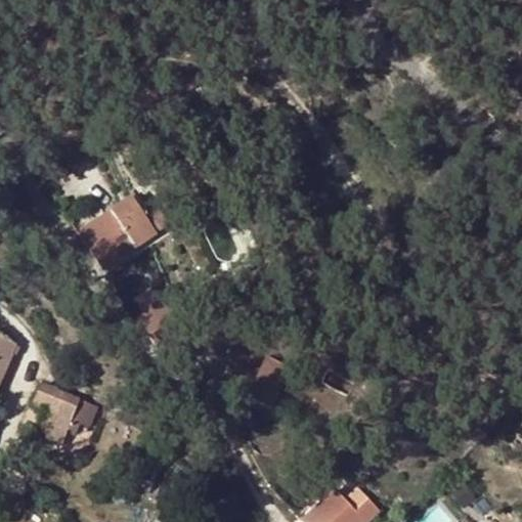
[(106,270),(159,231),(147,215),(133,196),(79,235),(106,270)]
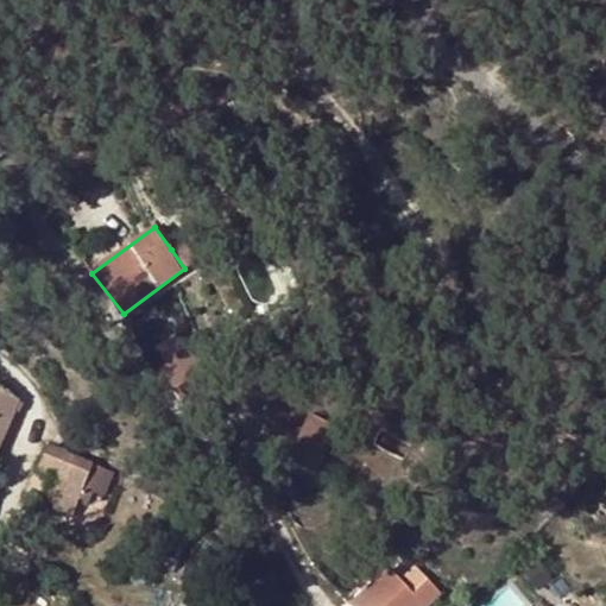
[(171,250),(184,269),(191,264),(197,253),(190,245),(181,242),(171,250)]
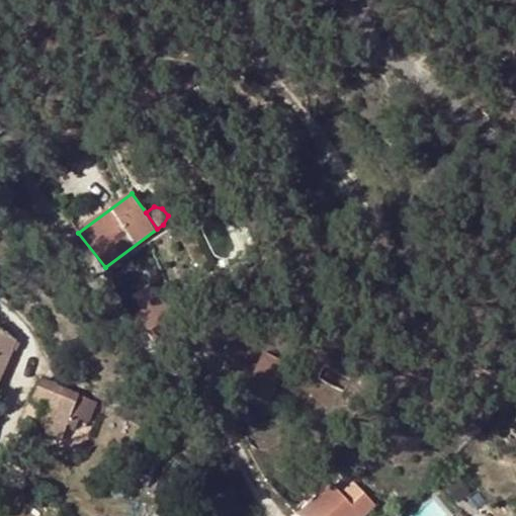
[(136,294),(146,309),(162,296),(153,283),(136,294)]
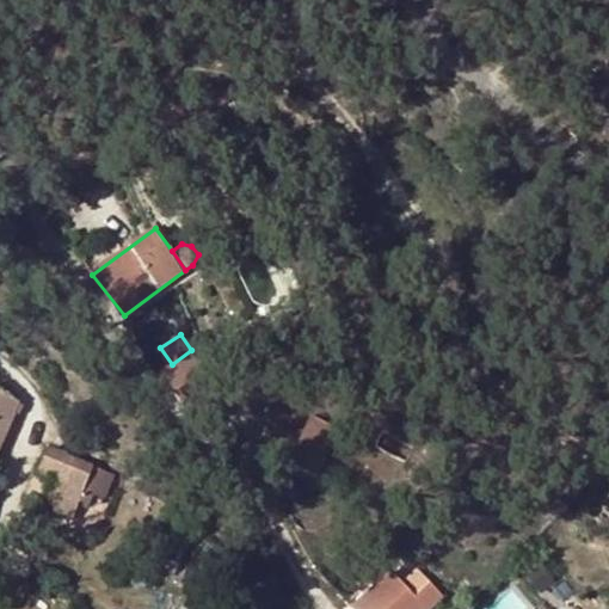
[(172,364),(162,370),(177,391),(179,389),(188,401),(215,382),(191,350),(172,364)]
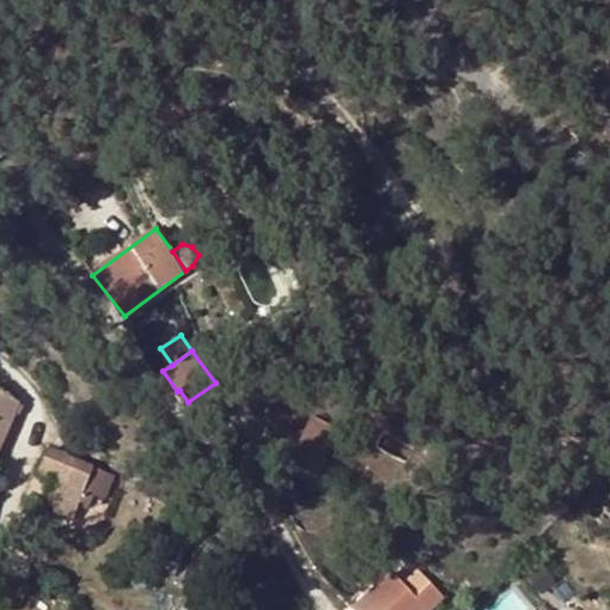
[(0,443),(16,414),(13,413),(18,402),(0,391),(0,443)]
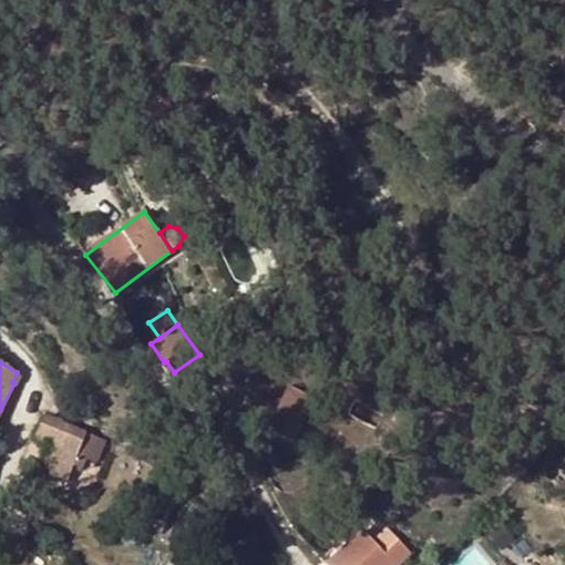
[(289,432),(306,398),(284,388),(268,422),(289,432)]
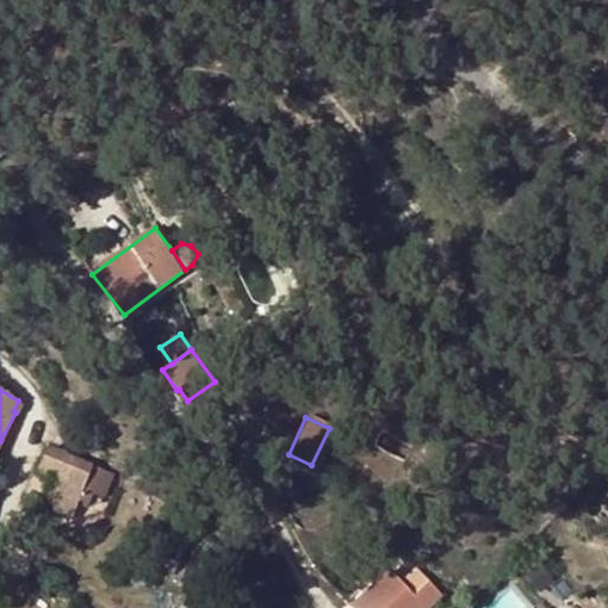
[(51,477),(48,486),(80,500),(90,502),(93,492),(103,466),(48,445),(37,472),(51,477)]
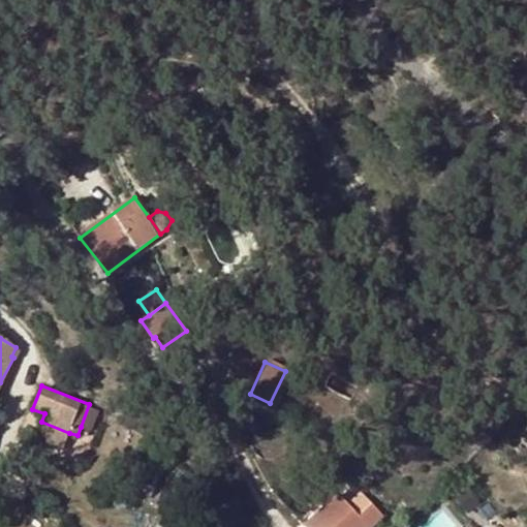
[(92,431),(100,409),(89,404),(81,427),(92,431)]
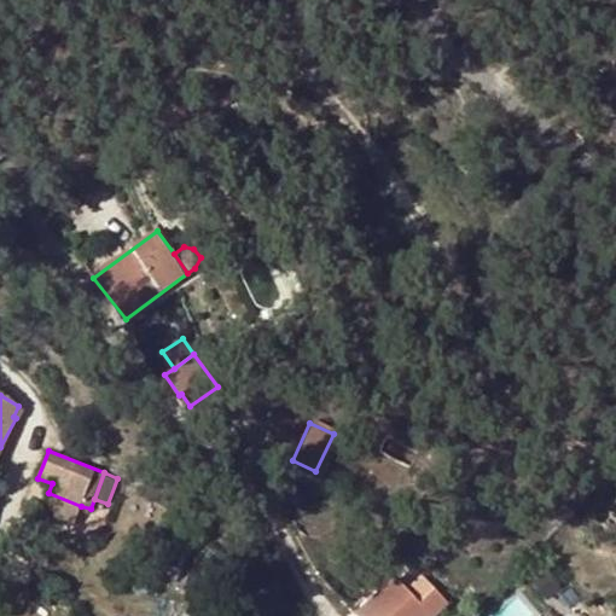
[(74,524),(81,506),(48,493),(41,511),(74,524)]
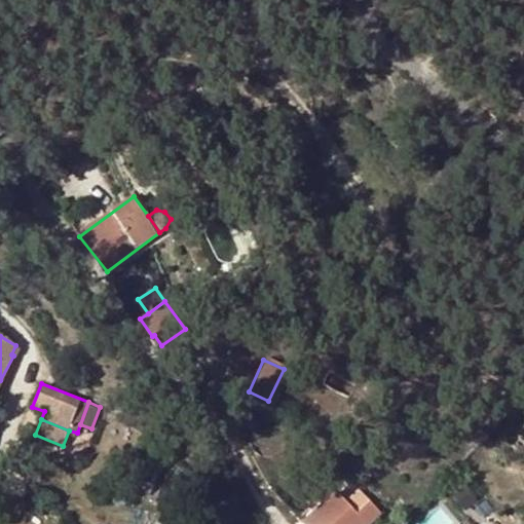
[(348,503),(338,492),(304,523),(305,523),(370,523),(381,514),(361,492),(348,503)]
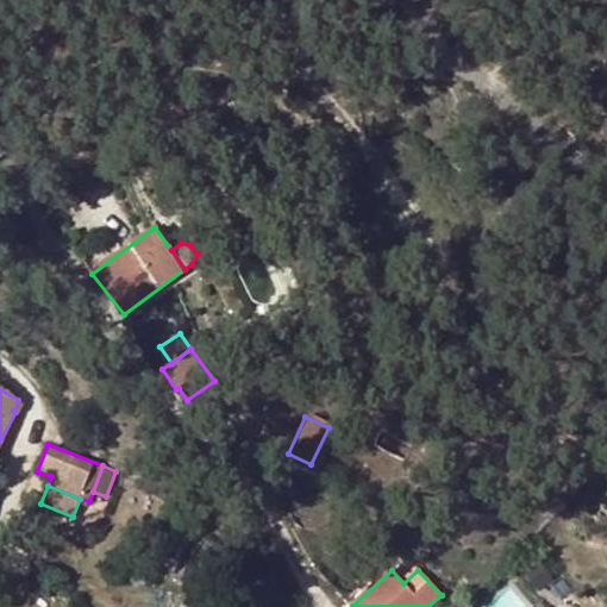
[(144,577),(137,573),(133,579),(132,580),(141,583),(144,577)]
